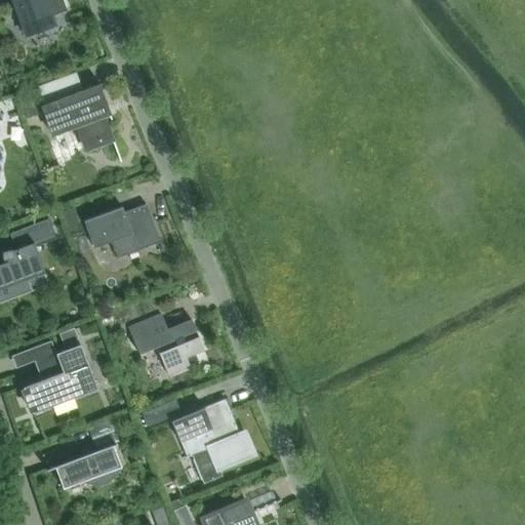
[(10,0),(25,37),(55,26),(52,15),(67,10),(62,0),(10,0)]
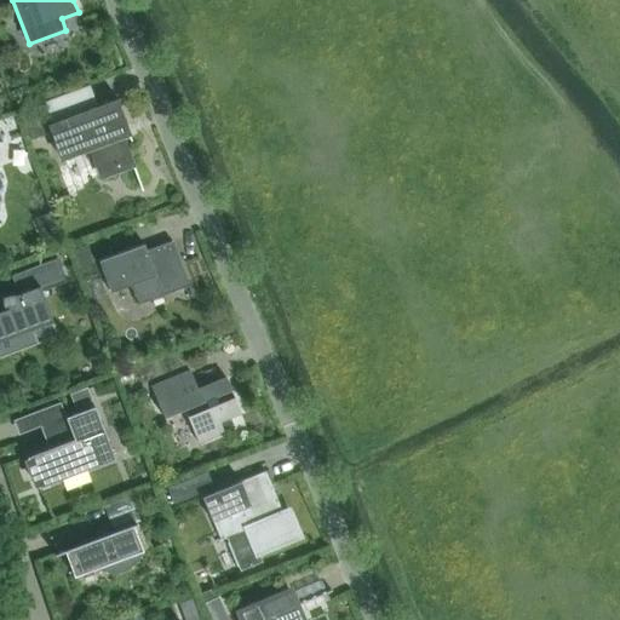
[(116,99),(97,105),(91,87),(46,103),(55,127),(51,128),(61,154),(87,144),(98,174),(132,161),(121,132),(127,130),(116,99)]
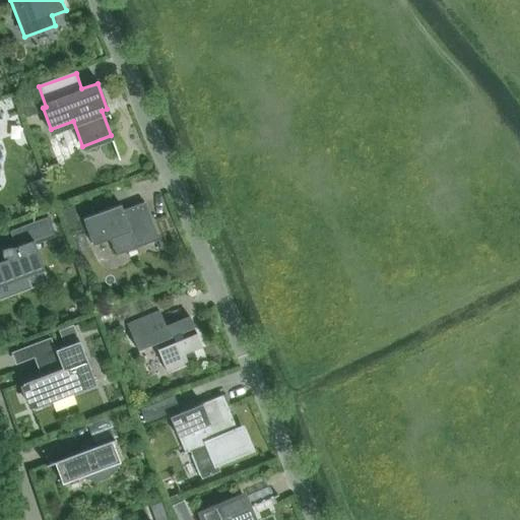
[(19,99),(26,116),(37,112),(30,94),(19,99)]
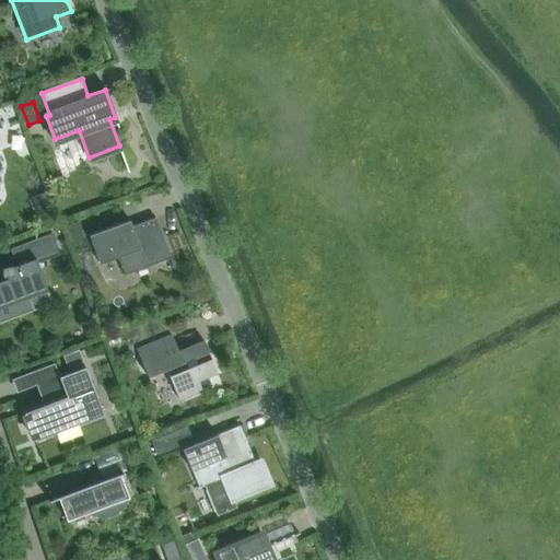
[(171,258),(155,218),(131,226),(129,220),(89,235),(98,264),(118,256),(125,275),(171,258)]
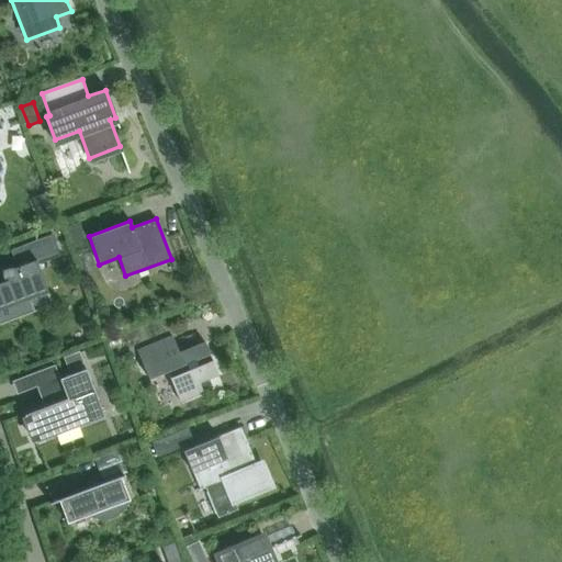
[(88,246),(79,223),(65,228),(74,251),(88,246)]
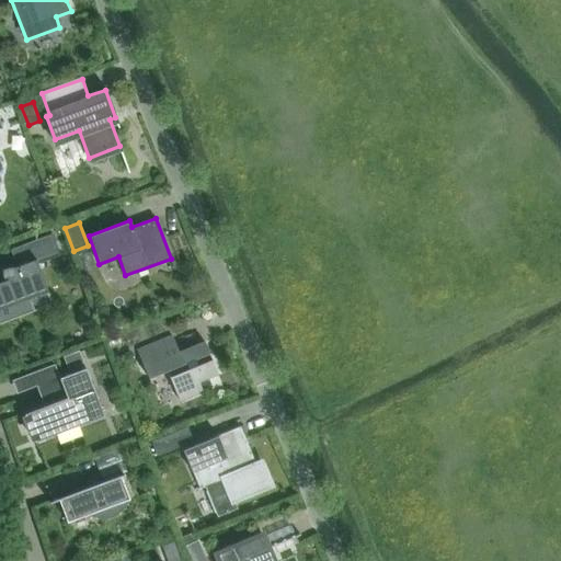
[(0,281),(0,323),(52,304),(35,259),(57,250),(50,230),(10,245),(16,265),(15,266),(16,268),(6,273),(8,278),(0,281)]
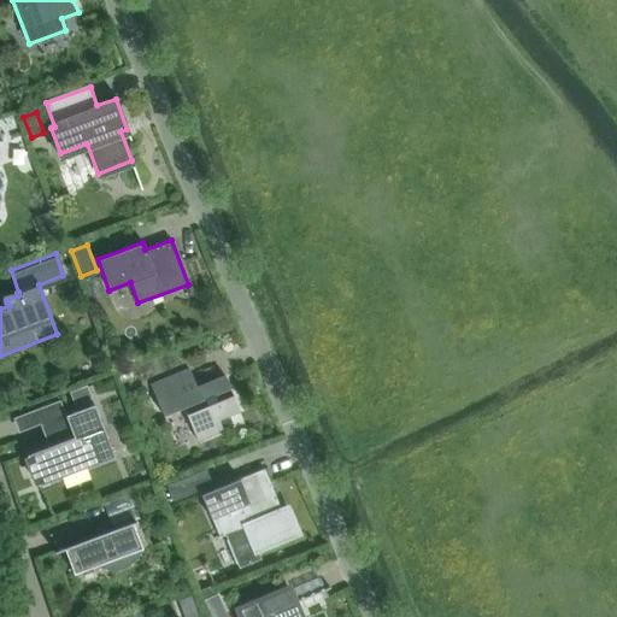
[(197,441),(234,425),(229,415),(239,410),(224,376),(197,387),(189,370),(151,386),(163,416),(183,407),(197,441)]
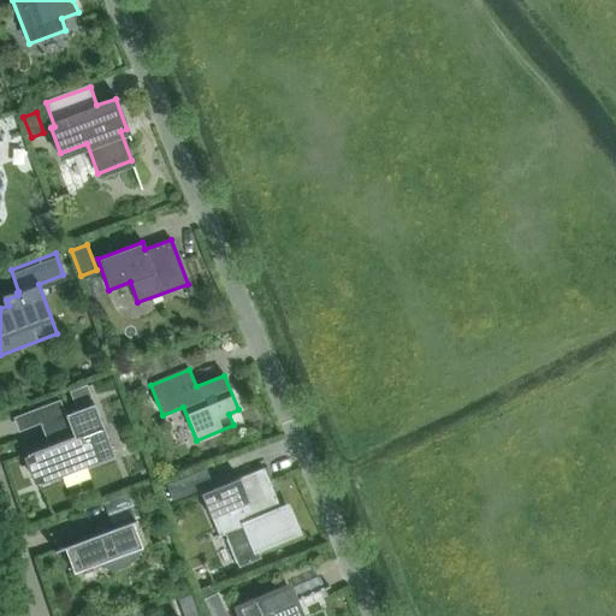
[(70,392),(75,403),(90,397),(86,385),(70,392)]
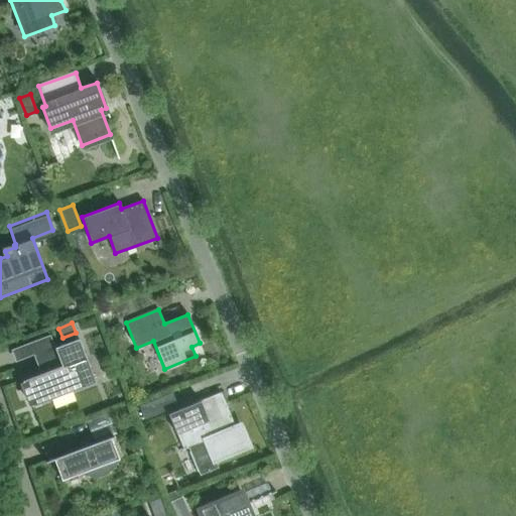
[(43,366),(45,371),(22,380),(31,406),(95,382),(79,338),(33,355),(38,368),(43,366)]
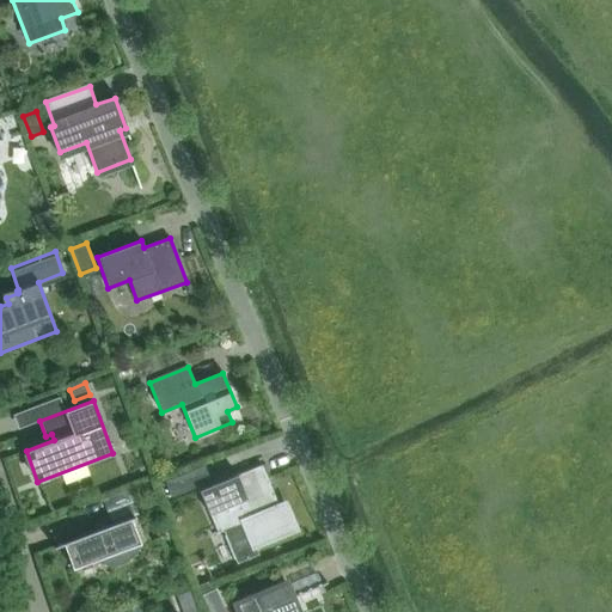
[(218,533),(221,532),(234,563),(256,555),(254,549),(255,548),(254,545),(294,528),(285,505),(279,507),(262,465),(200,491),(218,533)]
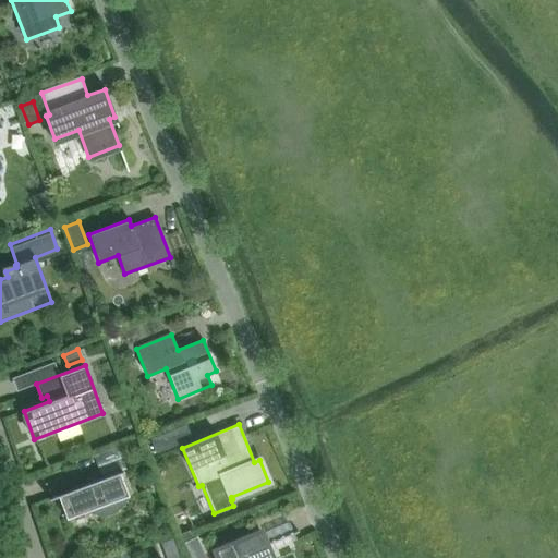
[(190,439),(185,426),(149,440),(155,453),(190,439)]
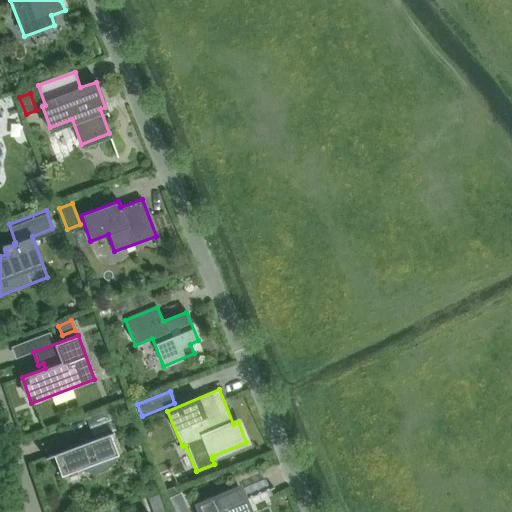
[(61,476),(78,470),(80,471),(83,472),(86,473),(88,473),(91,473),(94,473),(97,472),(99,472),(102,471),(104,469),(107,467),(109,466),(111,463),(112,461),(113,459),(114,456),(117,455),(109,433),(53,454),(61,476)]
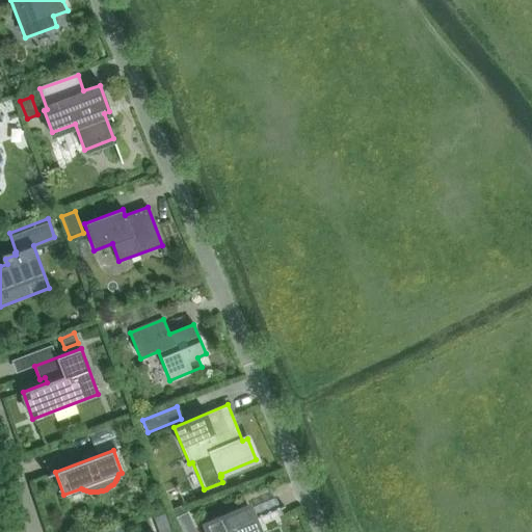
[(208,531),(258,531),(247,507),(205,525),(208,531)]
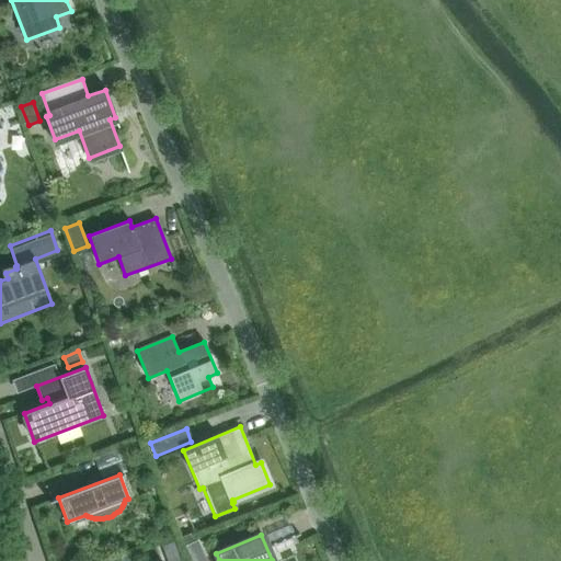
[(197,540),(185,546),(190,554),(202,550),(197,540)]
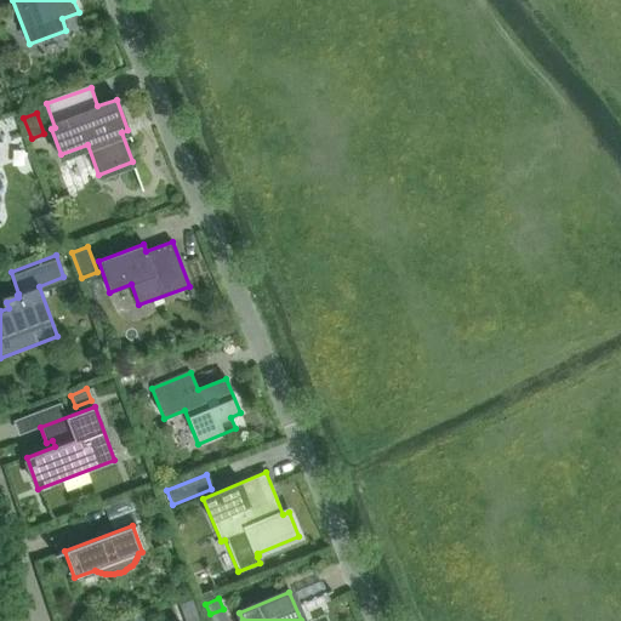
[(193,599),(178,605),(183,617),(198,613),(193,599)]
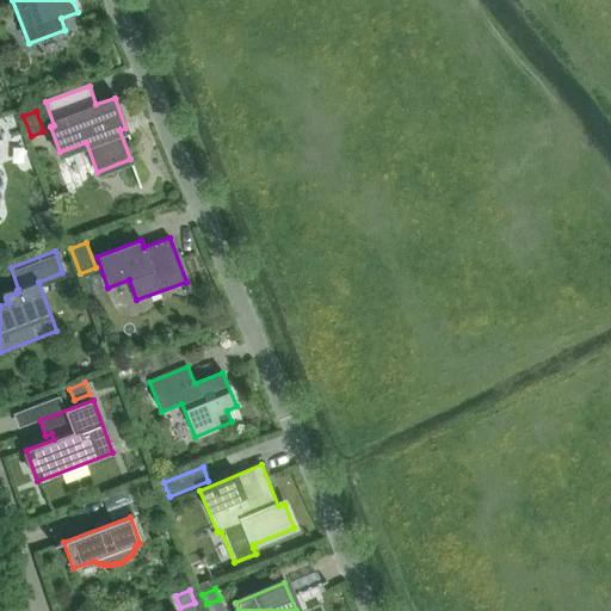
All buildings are outlined.
